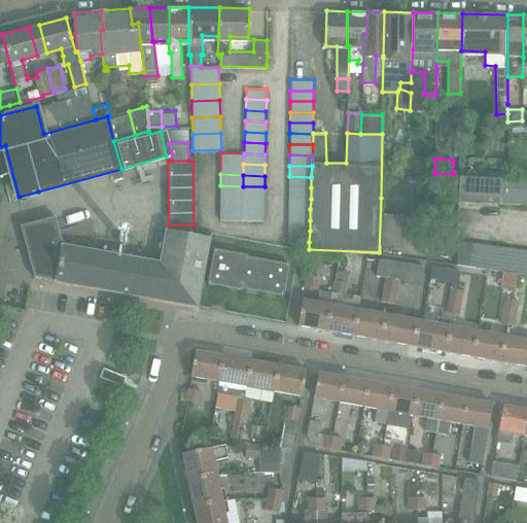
[(458,198),(479,200),(480,176),(459,175),(458,198)]
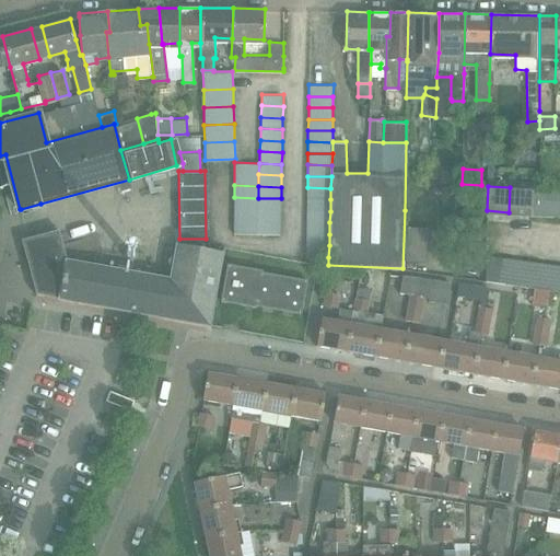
[(330,199),(330,188),(307,187),(307,199),(330,199)]
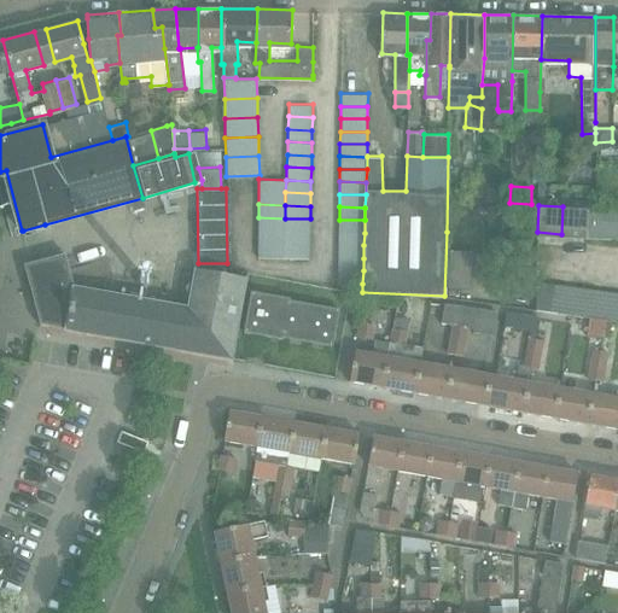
[(561,234),(588,235),(589,209),(563,206),(561,234)]
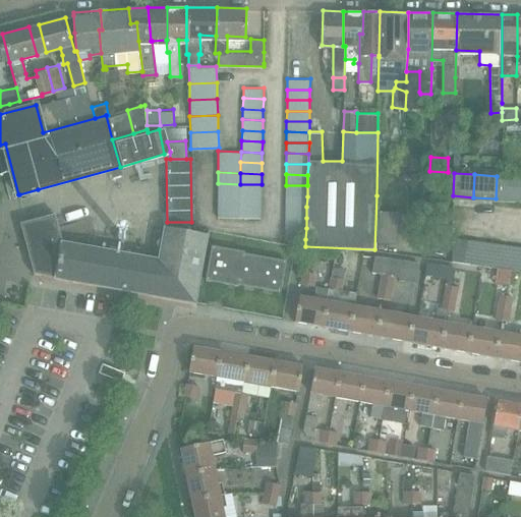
[(506,199),(507,176),(497,176),(496,198),(506,199)]
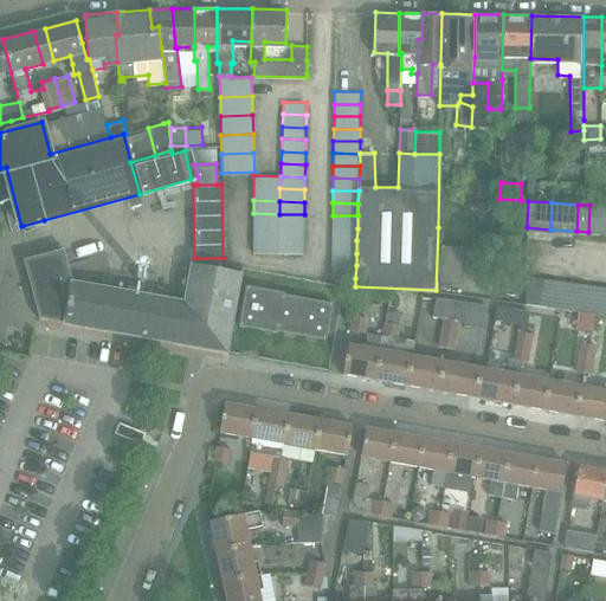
[(601,232),(601,206),(590,205),(588,232),(601,232)]
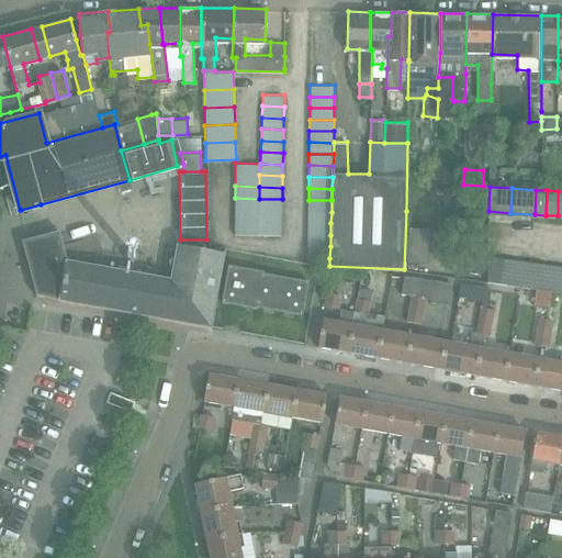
[(258,210),(259,199),(235,198),(235,209),(258,210)]
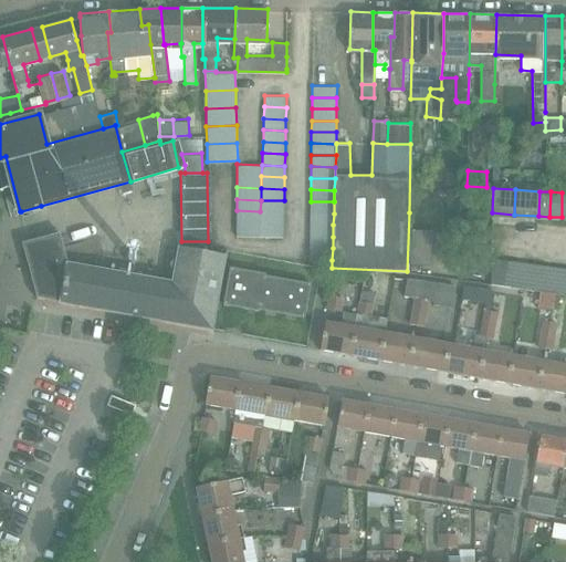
[(283,212),(284,200),(261,200),(260,211),(283,212)]
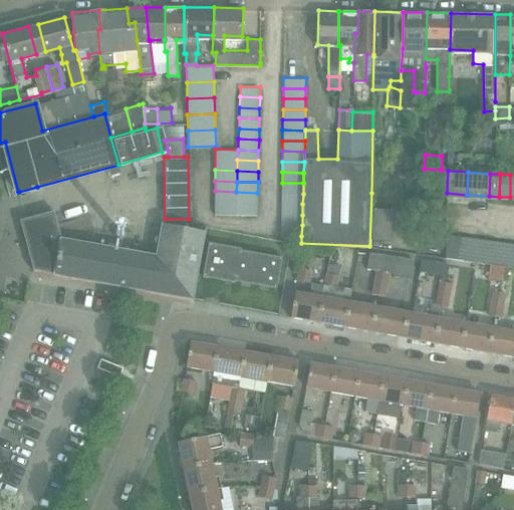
[(303,194),(303,183),(282,183),(282,193),(303,194)]
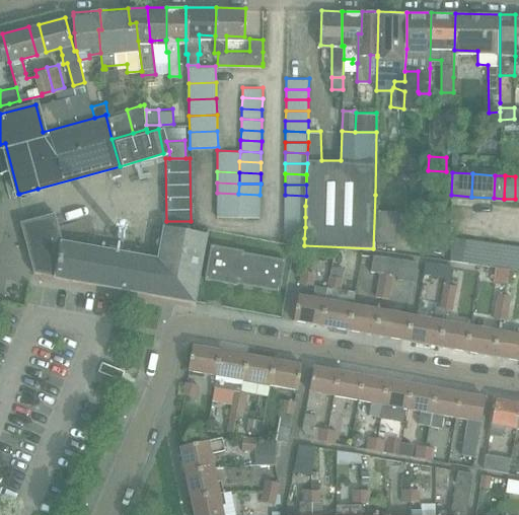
[(238,205),(238,194),(217,193),(216,204),(238,205)]
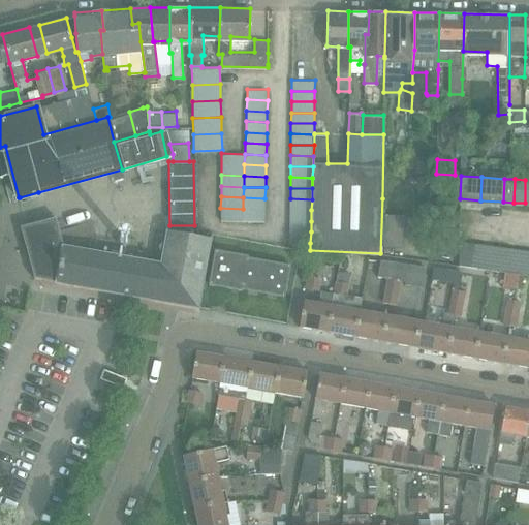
[(265,209),(265,198),(243,197),(243,209),(265,209)]
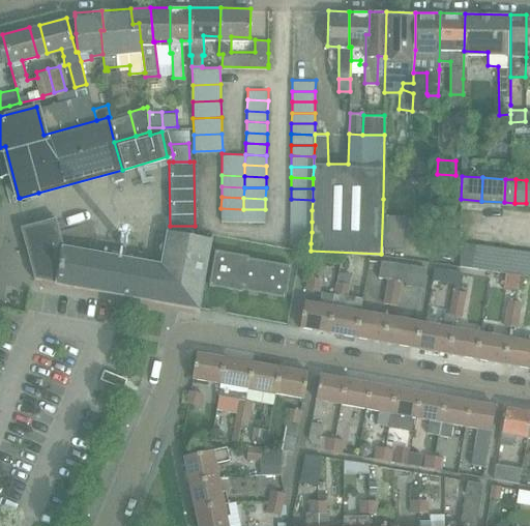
[(312,210),(313,200),(291,199),(291,210),(312,210)]
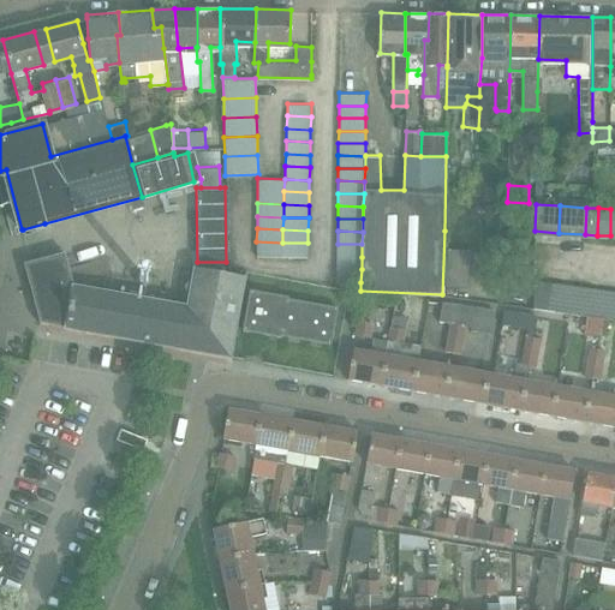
[(282,256),(282,243),(256,241),(256,255),(282,256)]
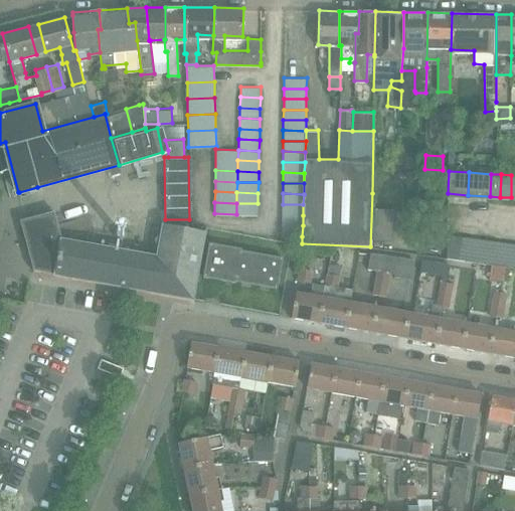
[(258,214),(258,203),(236,203),(236,214),(258,214)]
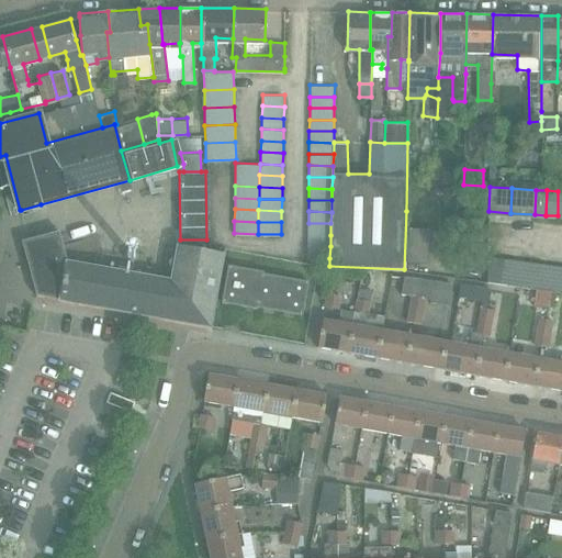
[(330,235),(330,223),(308,223),(307,235),(330,235)]
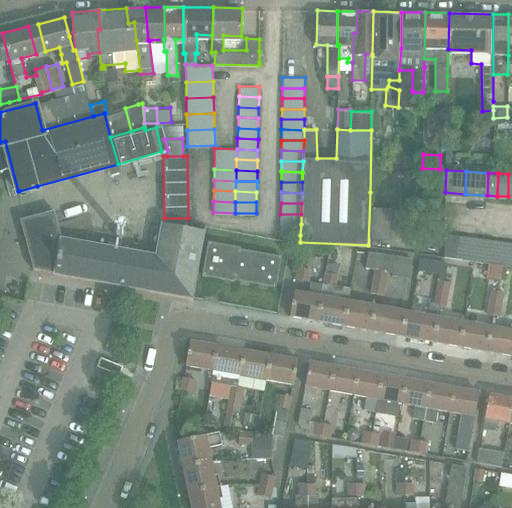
[(371,206),(370,238),(390,239),(391,207),(371,206)]
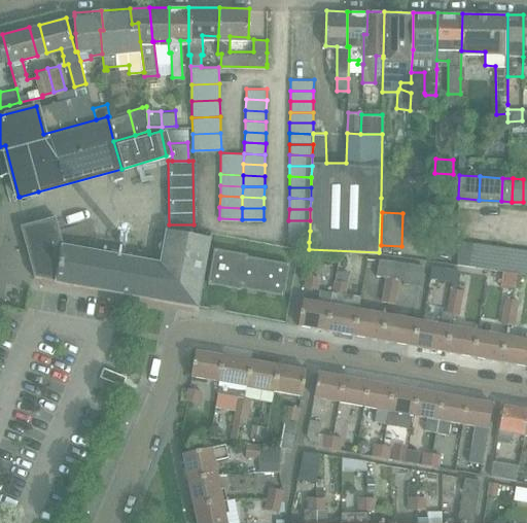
[(198,306),(198,304),(210,236),(166,228),(160,262),(63,244),(55,215),(21,224),(34,276),(56,279),(56,280),(198,306)]
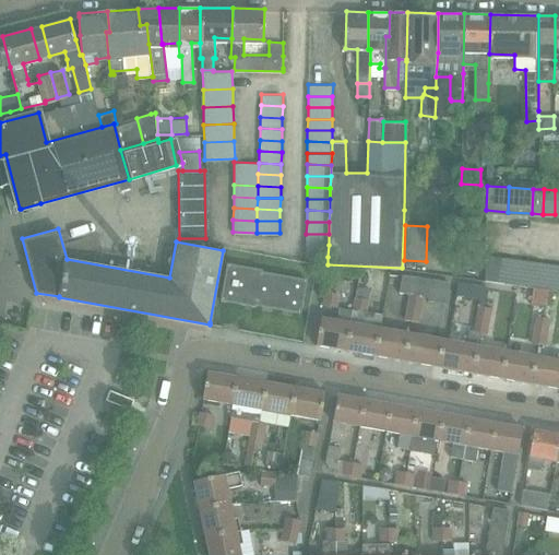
[(329,245),(329,234),(306,234),(306,245),(329,245)]
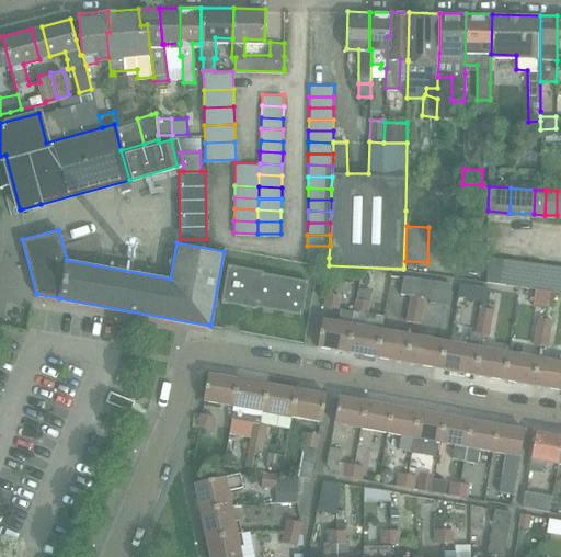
[(329,258),(330,246),(307,246),(307,258),(329,258)]
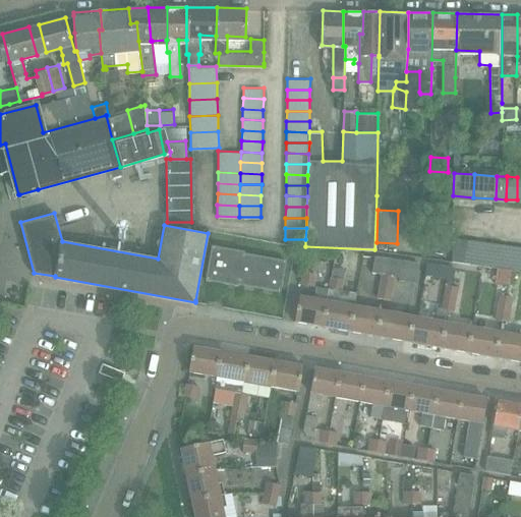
[(436,257),(449,259),(451,234),(452,235),(452,232),(435,232),(436,257)]
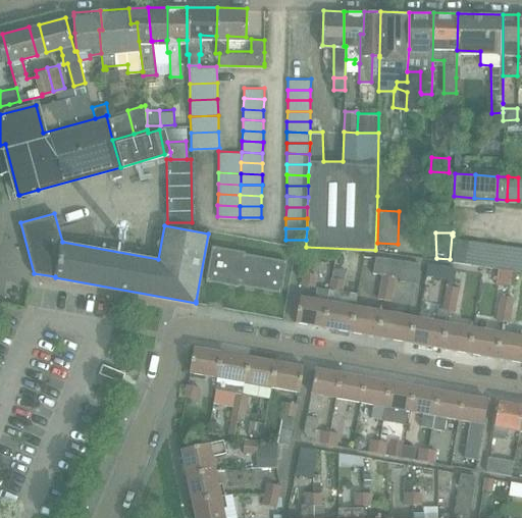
[(460,261),(463,237),(453,236),(452,235),(450,259),(460,261)]
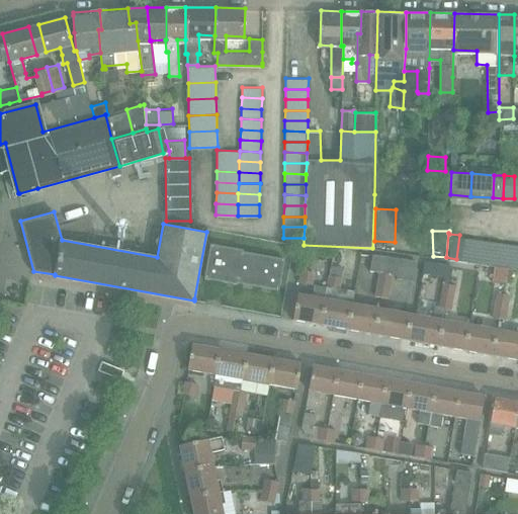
[(467,260),(470,237),(459,235),(456,259),(467,260)]
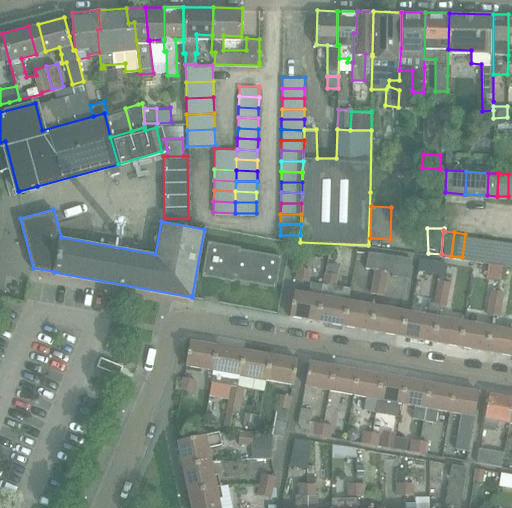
[(473,259),(477,236),(465,234),(462,257),(473,259)]
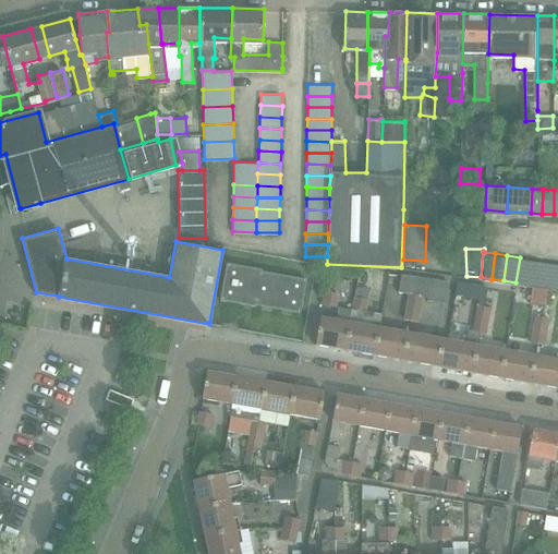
[(528,284),(532,259),(520,257),(516,282),(528,284)]
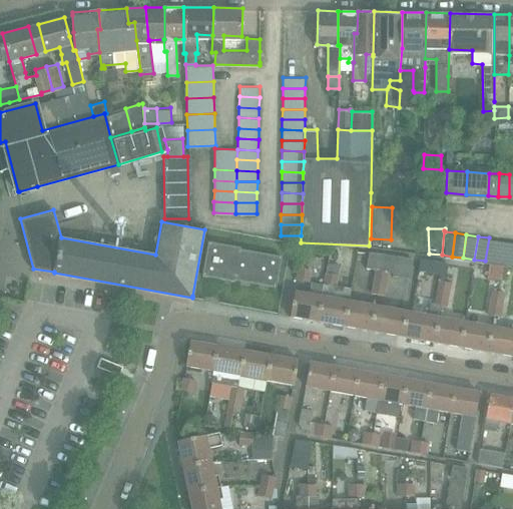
[(496,263),(500,239),(489,237),(485,261),(489,262),(496,263)]
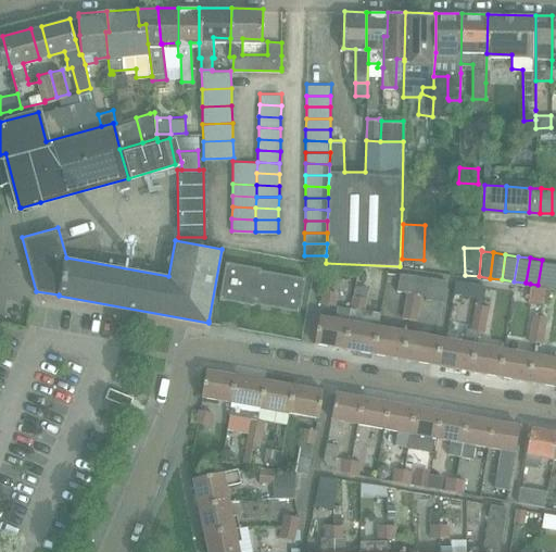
[(551,287),(554,262),(542,260),(538,285),(545,286),(551,287)]
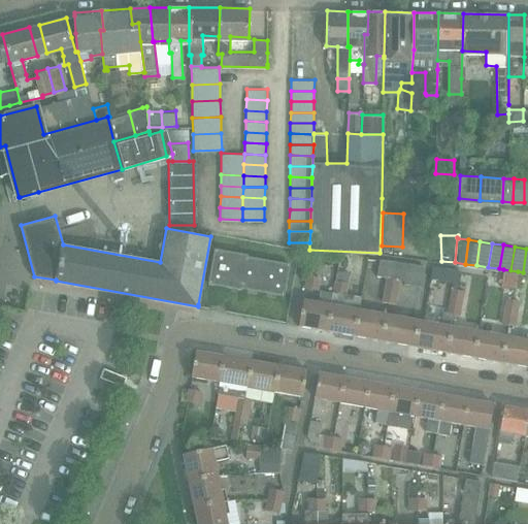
[(213,248),(207,282),(240,288),(241,286),(284,293),(289,263),(246,255),(246,254),(213,248)]
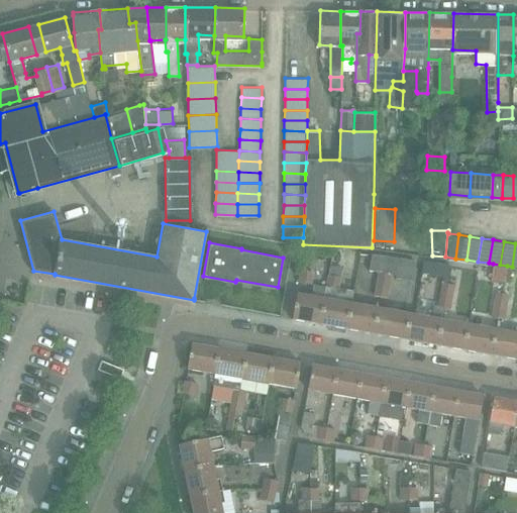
[(380,295),(387,253),(372,252),(369,269),(378,271),(374,294),(380,295)]
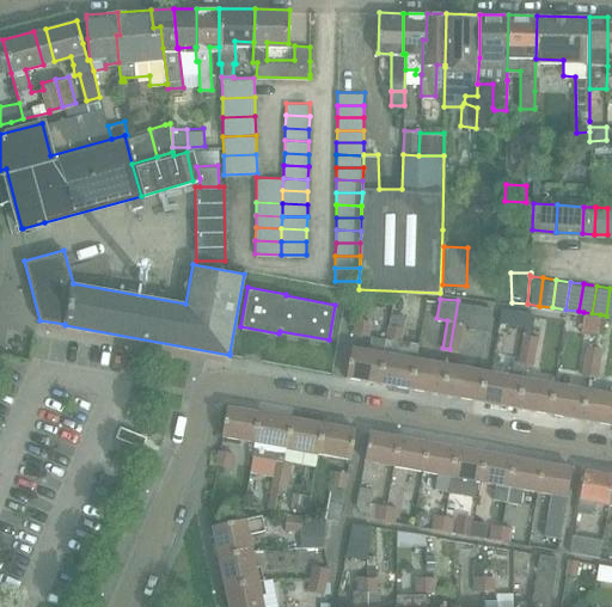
[(458,300),(450,349),(459,350),(464,323),(469,324),(469,327),(488,330),(491,306),(460,301),(458,300)]
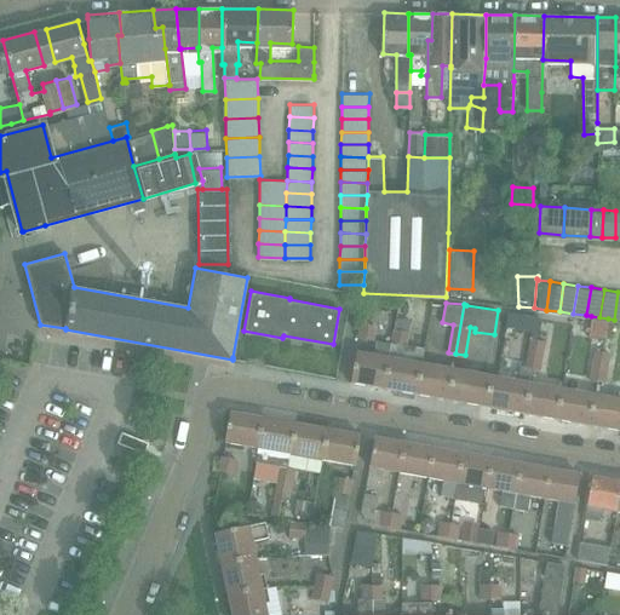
[(486,404),(524,411),(529,381),(532,383),(535,366),(534,365),(539,338),(538,338),(541,316),(507,310),(506,323),(532,328),(530,337),(526,363),(521,362),(517,379),(497,375),(492,374),(486,404)]
